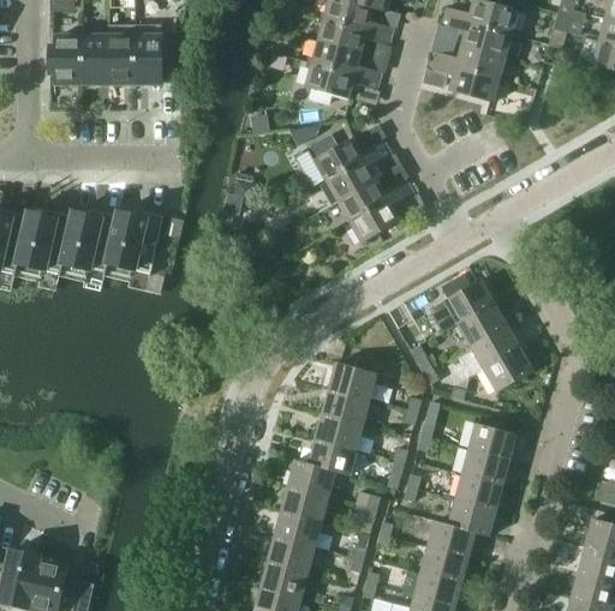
[(375,6),(352,0),(327,0),(323,17),(375,31),(393,36),(394,28),(370,21),(374,7),(375,6)]
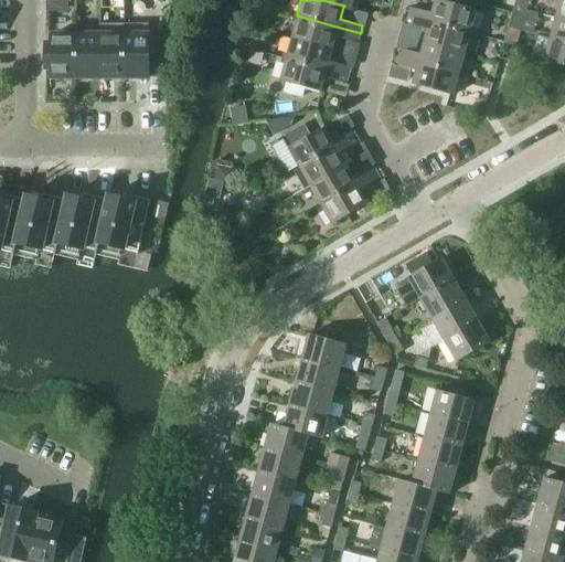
[(323,0),(344,6),(343,7),(349,9),(356,10),(359,0),(373,0),(382,2),(382,0),(323,0)]
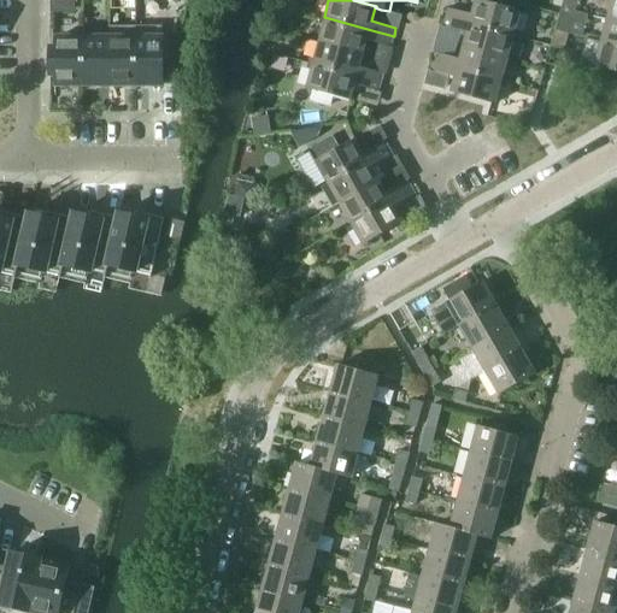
[(475,0),(471,13),(447,6),(445,16),(513,34),(519,10),(480,0),(475,0)]
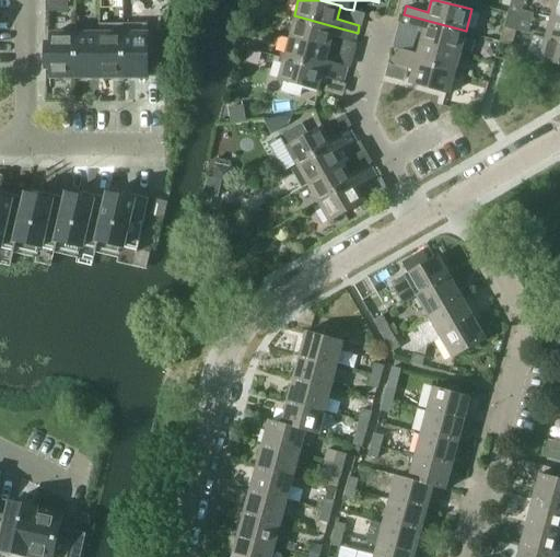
[(559,19),(559,0),(555,0),(550,16),(559,19)]
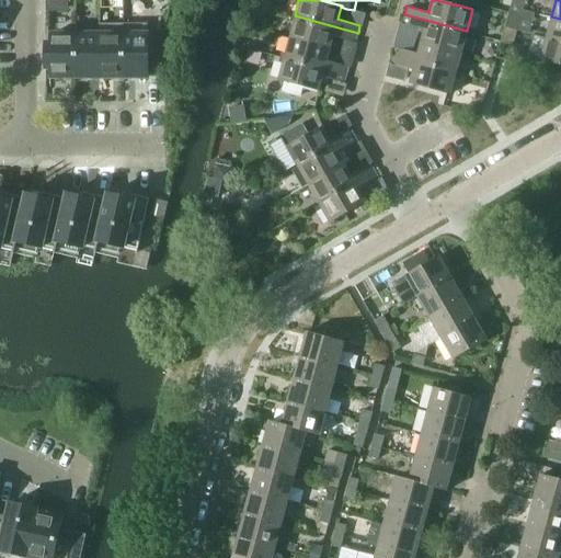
[(516,30),(521,14),(508,11),(504,25),(516,30)]
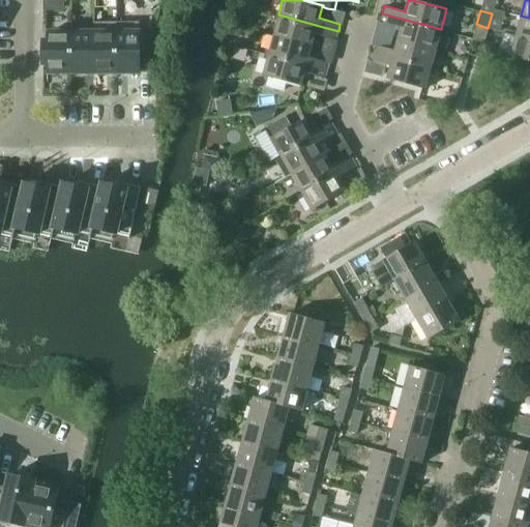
[(436,48),(441,29),(382,13),(380,21),(401,26),(398,37),(436,48)]
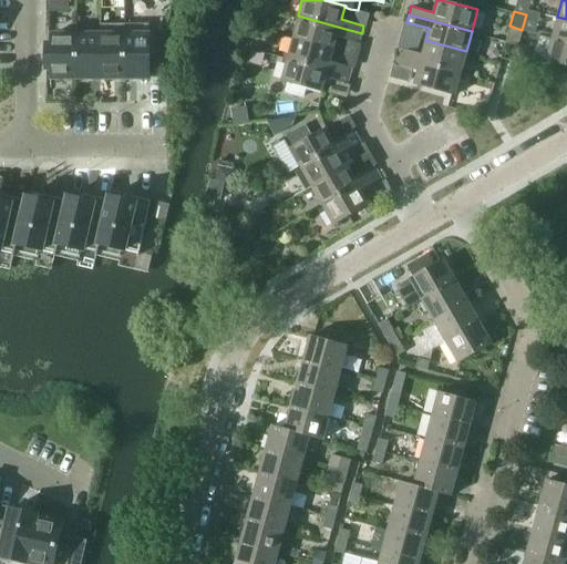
[(362,33),(346,29),(298,16),(292,37),(333,48),(337,36),(360,41),(362,33)]
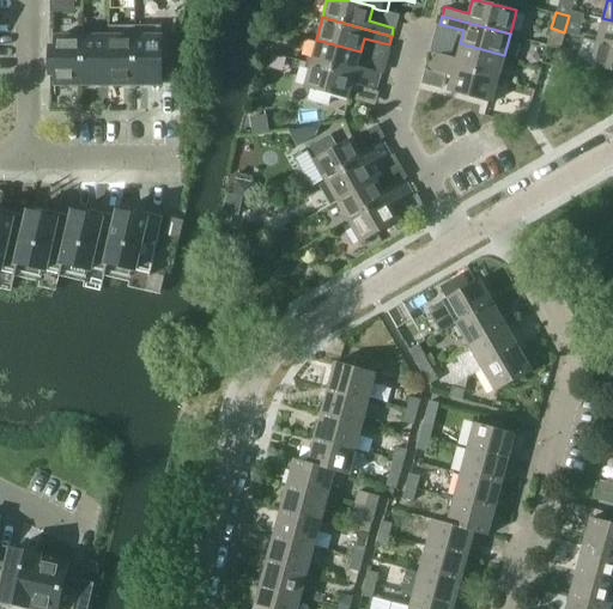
[(612,44),(612,20),(602,18),(596,41),(612,44)]
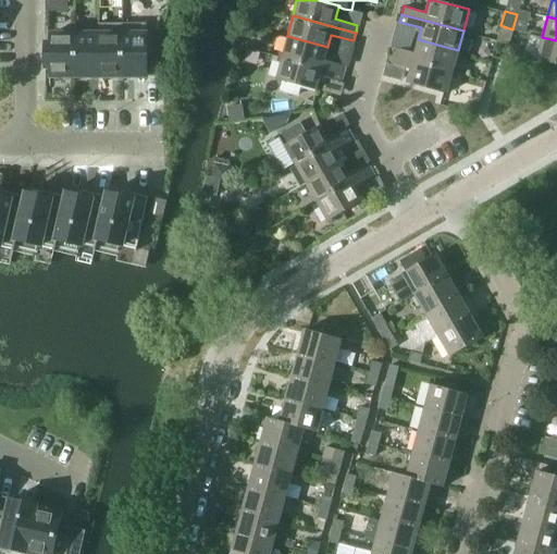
[(122,74),(122,21),(98,21),(98,32),(98,75),(122,74)]
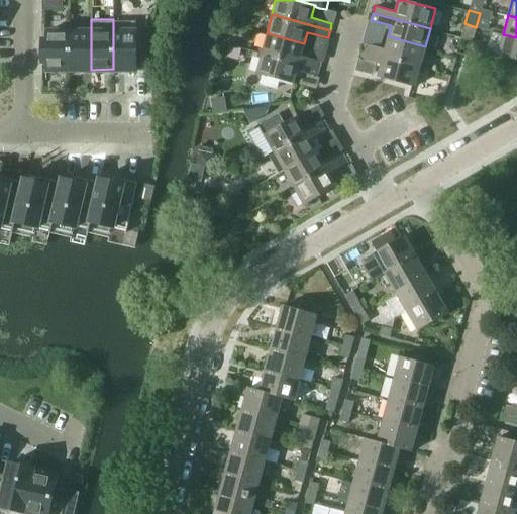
[(141,53),(141,29),(135,29),(135,19),(113,19),(113,69),(135,70),(135,53),(141,53)]
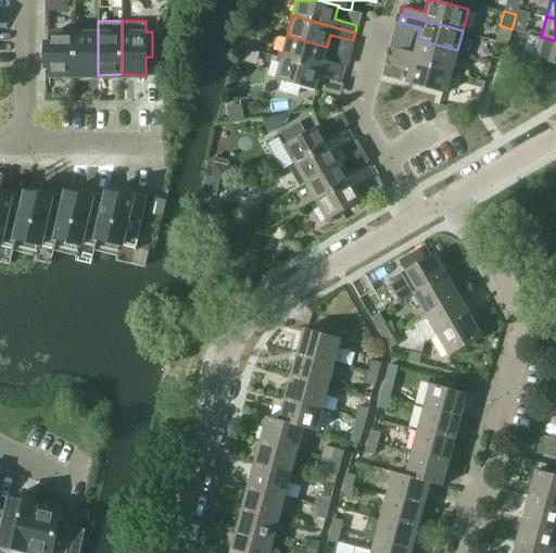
[(508,44),(512,29),(500,25),(496,40),(508,44)]
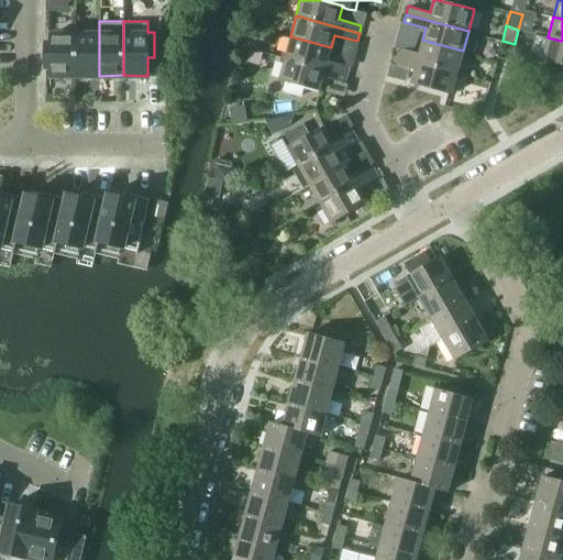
[(76,75),(76,32),(51,32),(51,41),(45,41),(45,66),(51,66),(51,76),(76,75)]
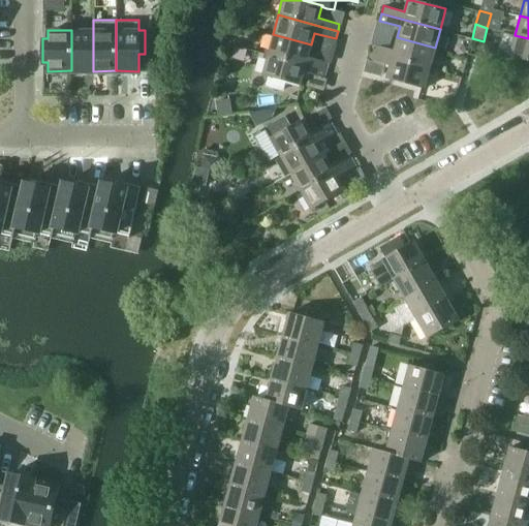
[(93,30),(71,30),(71,70),(93,71),(93,30)]
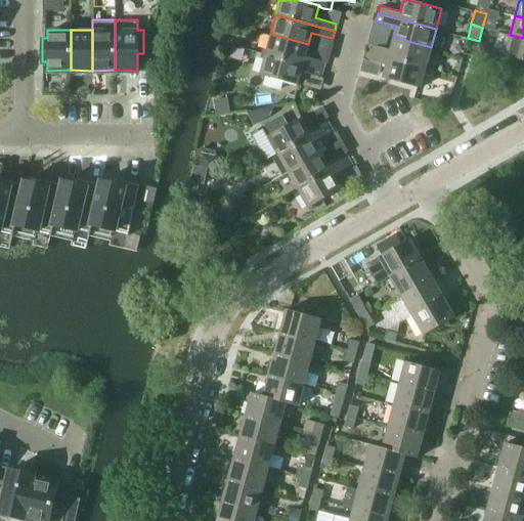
[(305,55),(308,44),(270,34),(265,52),(323,69),(325,61),(305,55)]
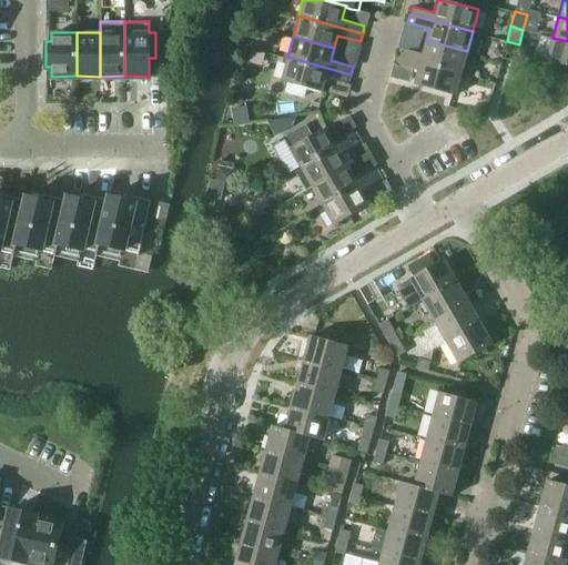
[(567,64),(567,41),(553,38),(547,59),(567,64)]
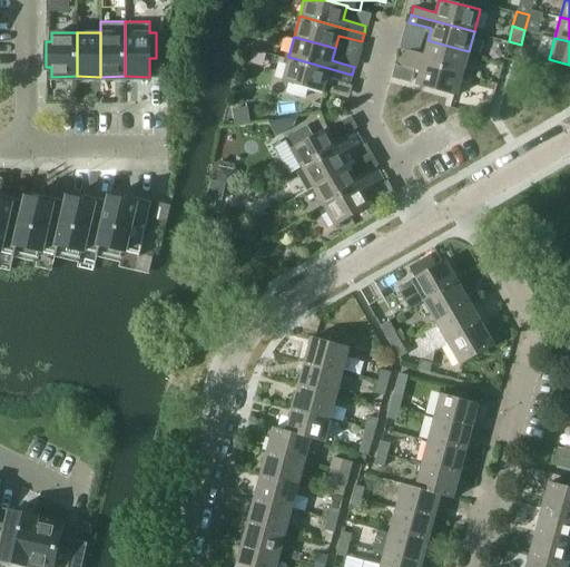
[(463,72),(469,51),(428,40),(424,54),(402,48),(400,56),(463,72)]
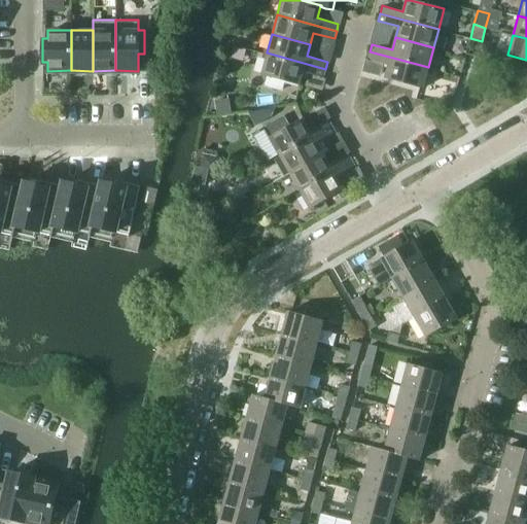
[(422,86),(428,67),(370,51),(367,59),(388,64),(385,76),(422,86)]
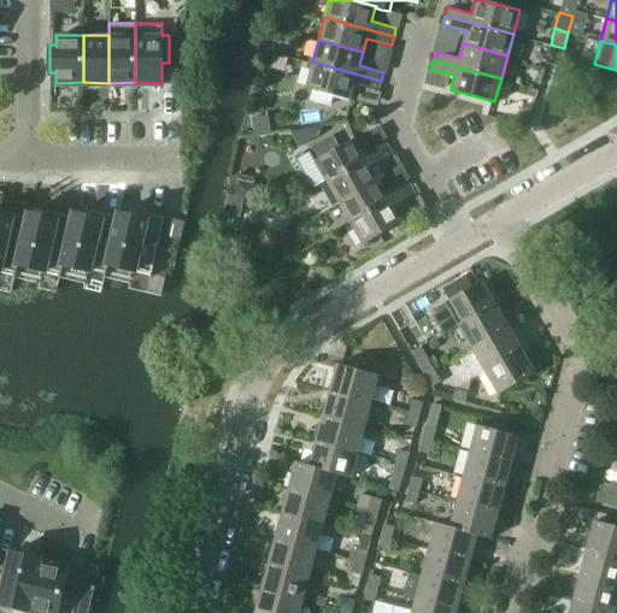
[(351,98),(354,82),(378,89),(381,81),(312,62),(306,86),(313,88),(331,93),(351,98)]
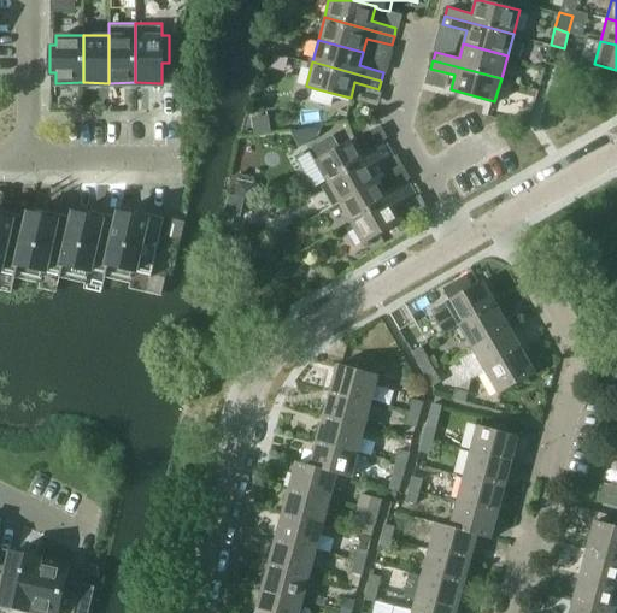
[(330,96),(331,93),(313,88),(310,98),(329,102),(330,96)]
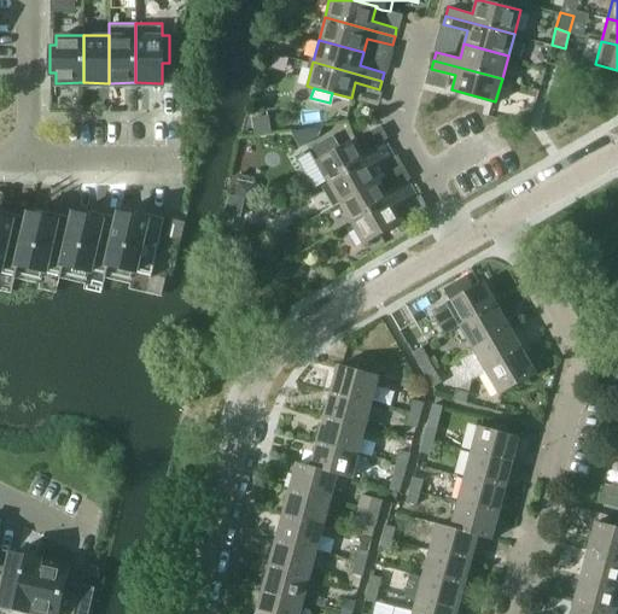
[(267,113),(252,115),(254,129),(269,128),(267,113)]
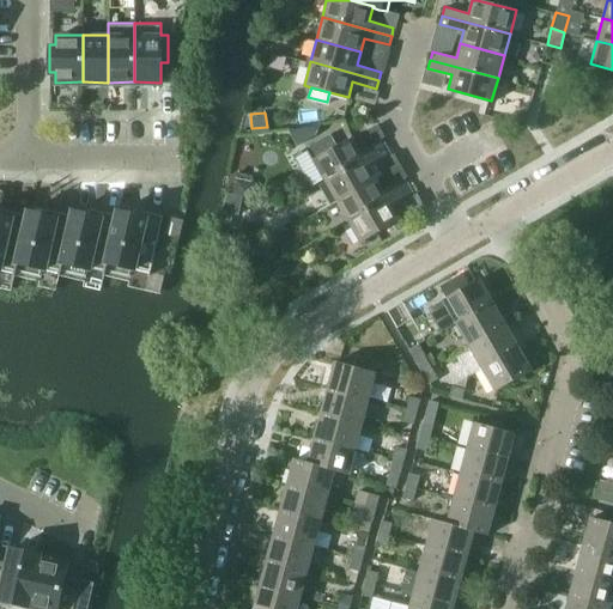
[(310,147),(295,156),(311,183),(323,177),(326,181),(365,158),(387,145),(382,138),(365,147),(360,150),(353,136),(338,146),(329,131),(307,142),(310,147)]
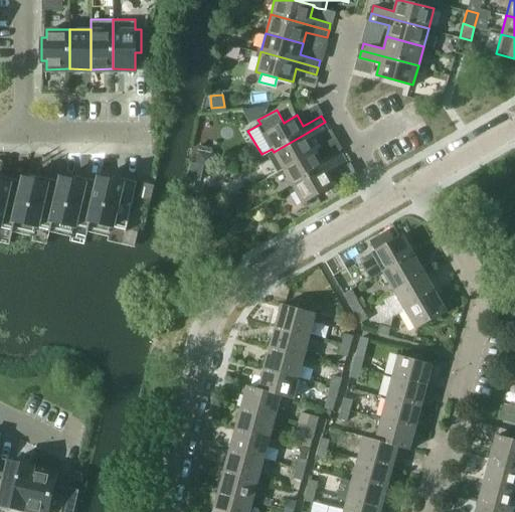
[(283,168),(316,149),(311,139),(328,129),(325,122),(307,133),(274,152),(283,168)]
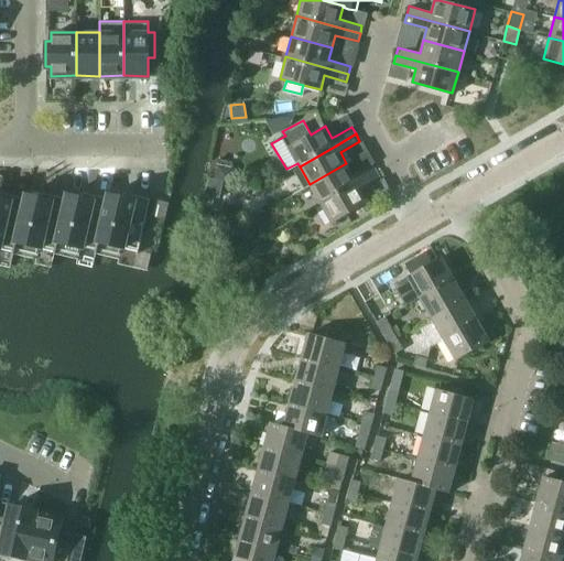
[(217,163),(214,176),(226,179),(228,170),(225,164),(217,163)]
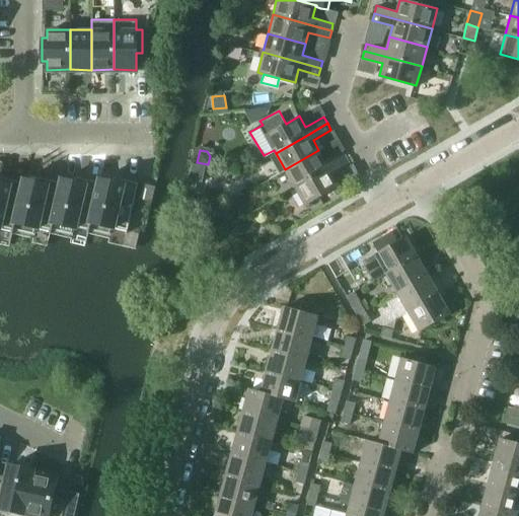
[(295,186),(328,167),(347,156),(343,151),(325,161),(318,150),(285,169),(295,186)]
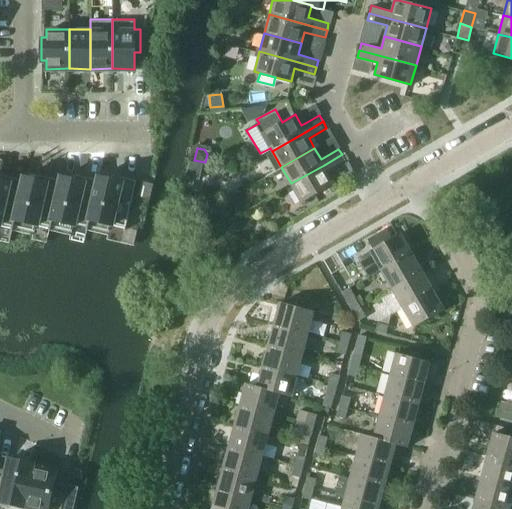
[(334,183),(328,171),(346,161),(342,154),(324,165),(291,183),(301,202),(334,183)]
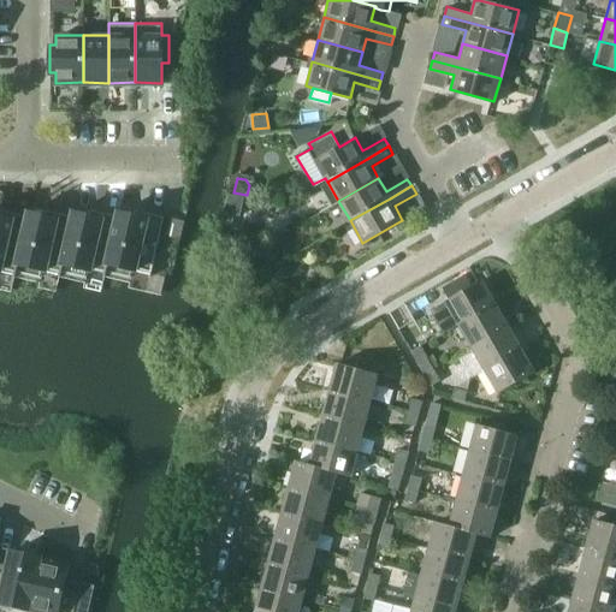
[(15,275),(29,211),(28,211),(27,214),(11,211),(10,217),(0,214),(0,268),(1,269),(1,267),(15,269),(13,274),(15,275)]
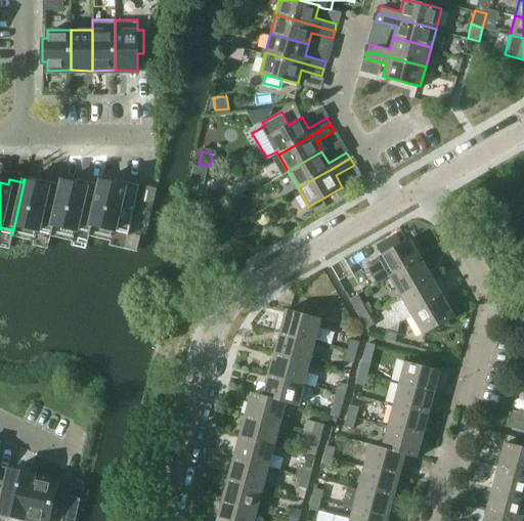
[(50,234),(62,179),(61,179),(61,182),(48,179),(46,184),(25,179),(12,234),(13,234),(13,230),(34,234),(35,228),(39,229),(39,227),(50,229),(49,233),(50,234)]
